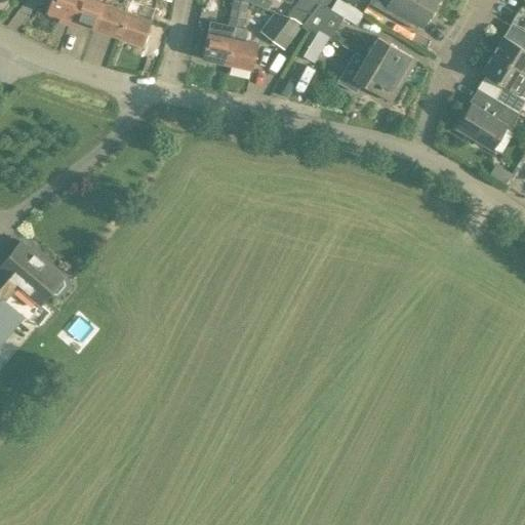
[(50,0),(46,11),(72,19),(78,0),(50,0)]
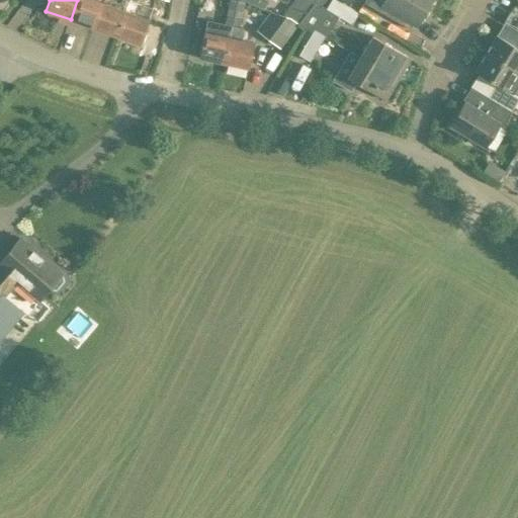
[(77,0),(71,19),(93,28),(102,3),(103,0),(77,0)]
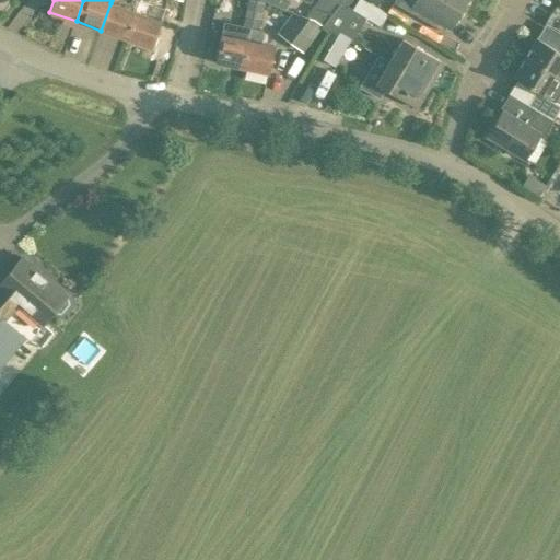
[(253,15),(261,18),(265,2),(256,1),(253,0),(246,0),(245,12),(253,13),(253,15)]
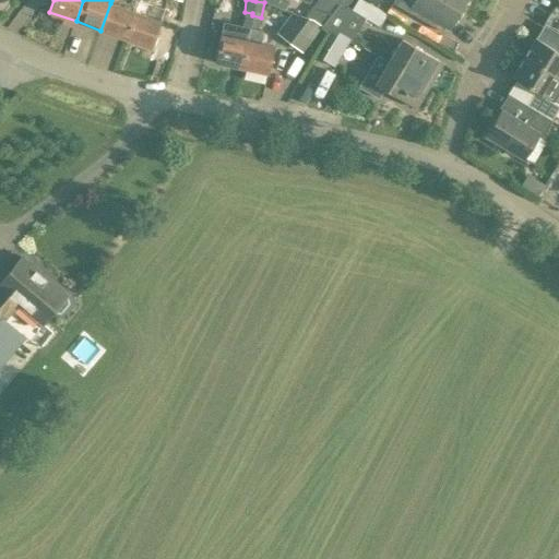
[(321,26),(321,27),(336,8),(339,4),(332,0),(328,0),(312,20),(321,26)]
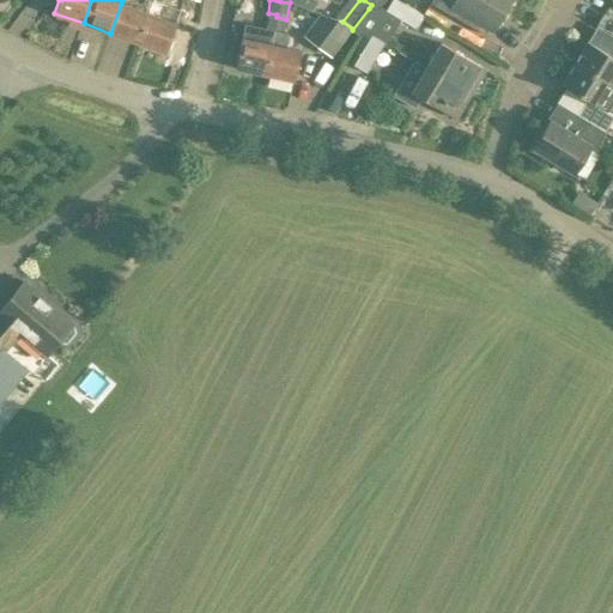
[(386,0),(364,0),(371,5),(377,10),(386,0)]
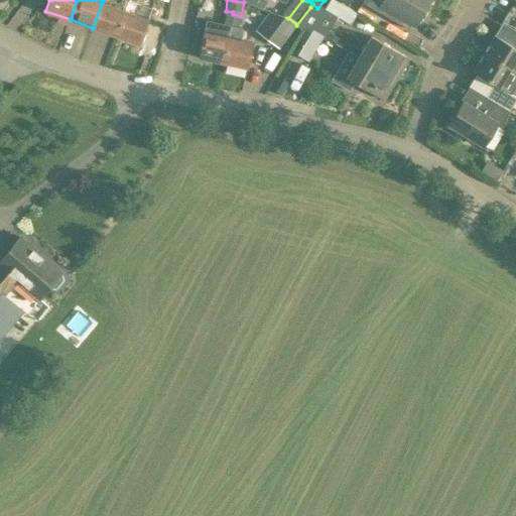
[(350,25),(357,14),(332,0),(330,0),(325,11),(350,25)]
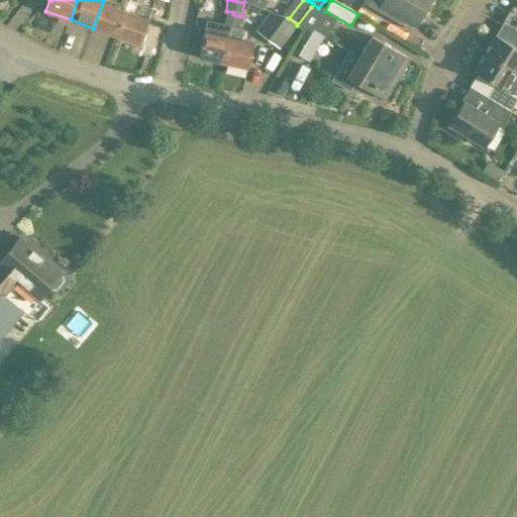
[(408,29),(410,26),(414,28),(425,10),(407,0),(384,0),(383,2),(379,0),(364,0),(363,3),(408,29)]
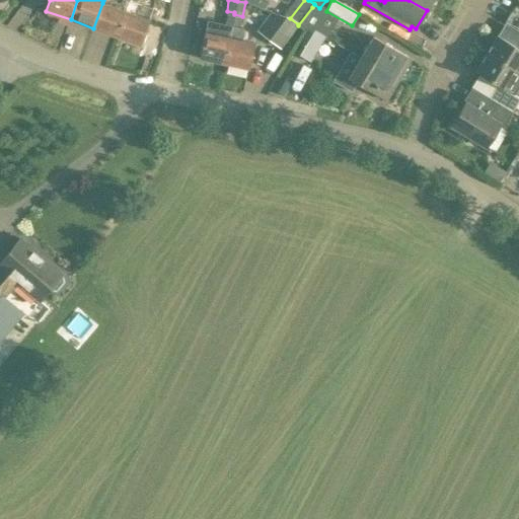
[(409,0),(427,10),(432,0),(409,0)]
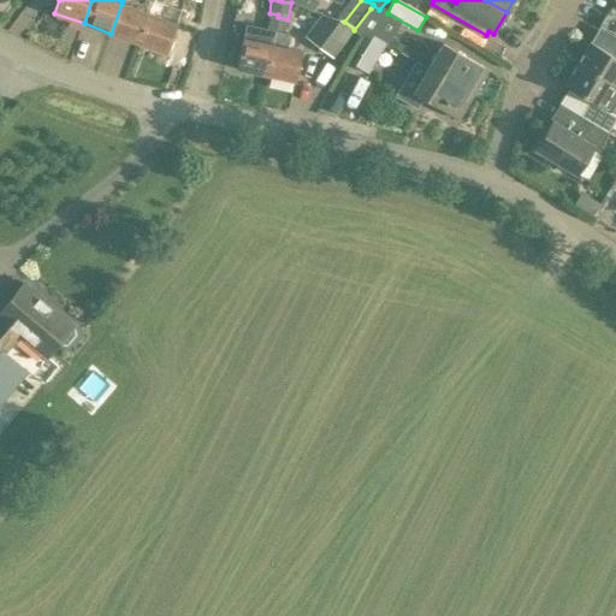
[(111,34),(140,43),(149,13),(122,4),(111,34)]
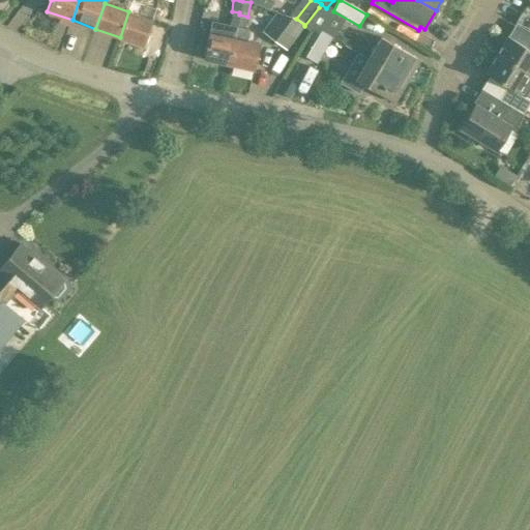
[(321,30),(331,36),(340,23),(337,22),(339,20),(319,7),(304,26),(305,26),(318,35),(321,30)]
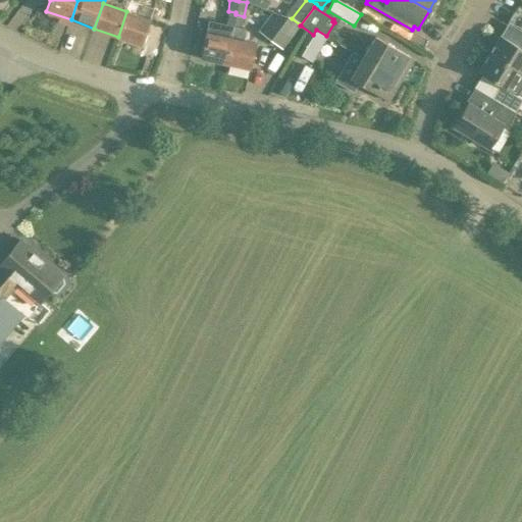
[(142,45),(151,20),(126,11),(118,37),(142,45)]
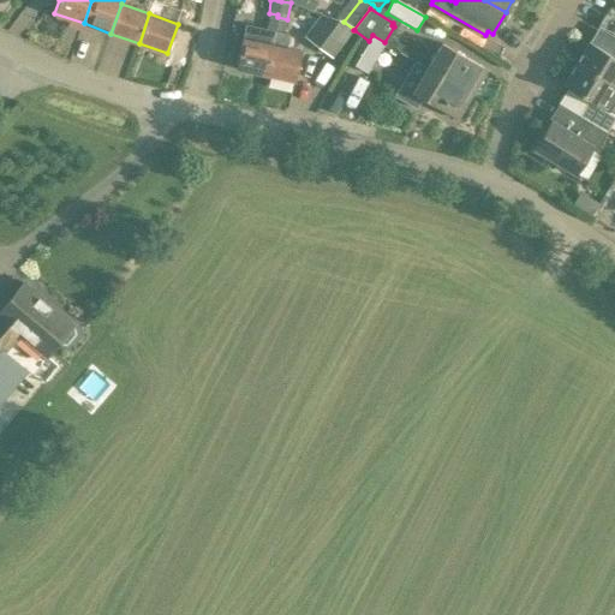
[(284,33),(287,19),(278,17),(278,15),(269,13),(266,28),(275,30),(284,33)]
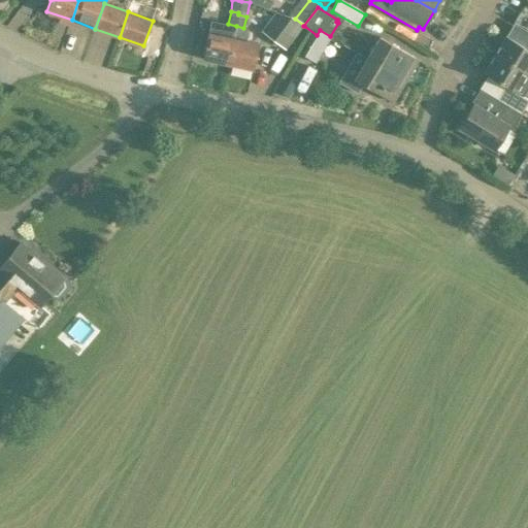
[(304,26),(303,26),(303,25),(295,19),(275,12),(260,32),(285,51),(304,26)]
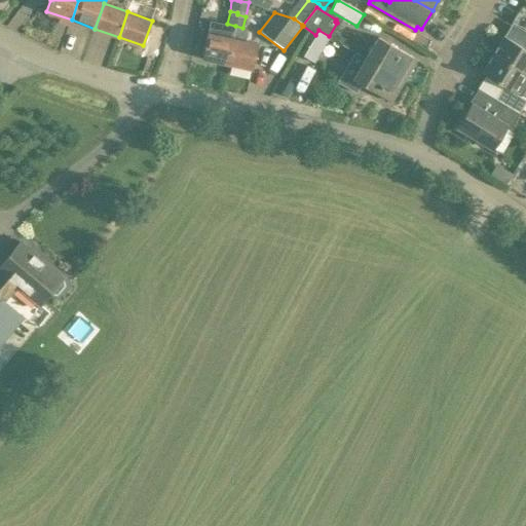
[(201,59),(226,65),(234,27),(210,21),(207,34),(201,59)]
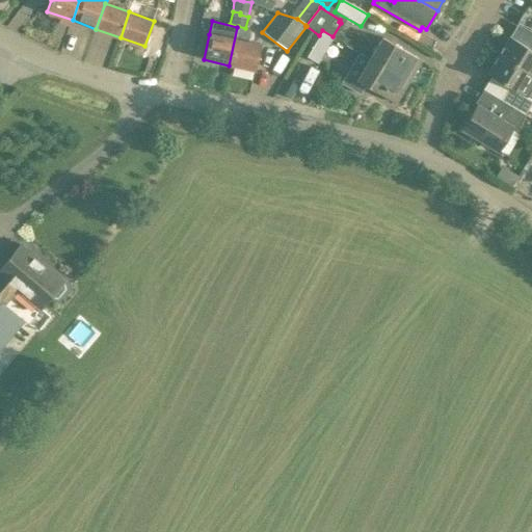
[(531,32),(517,24),(509,36),(499,55),(530,75),(531,71),(531,32)]
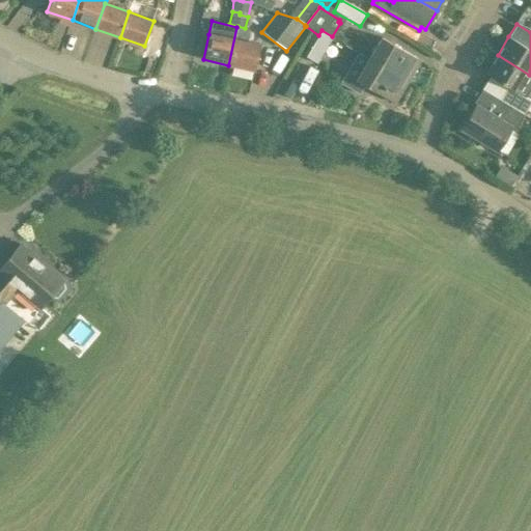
[(236,27),(228,65),(254,71),(259,45),(247,42),(249,30),(236,27)]
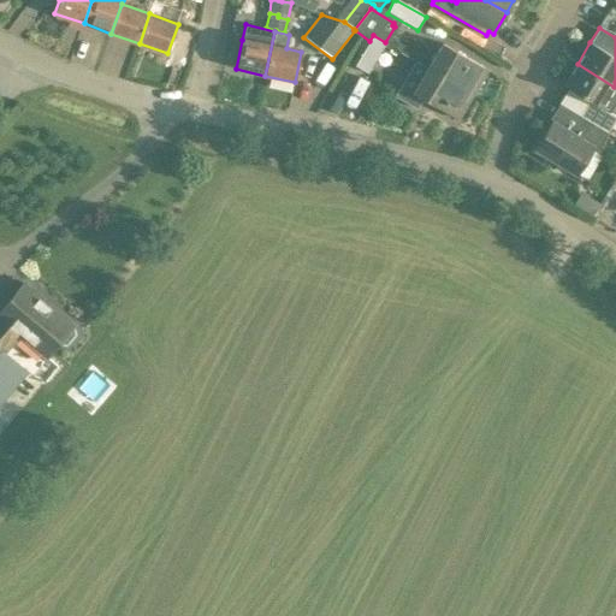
[(385,42),(373,35),(355,66),(367,73),(385,42)]
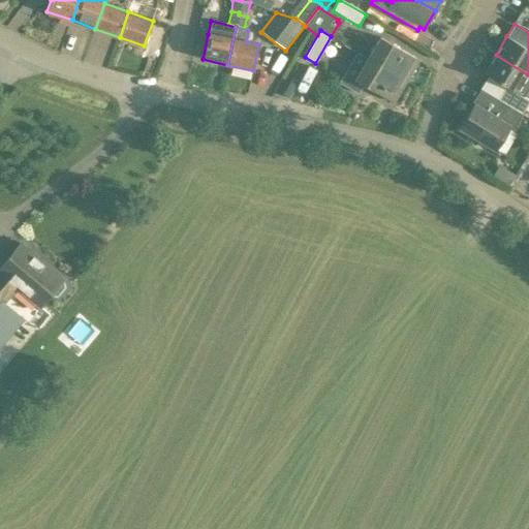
[(379,37),(367,59),(405,82),(417,60),(379,37)]
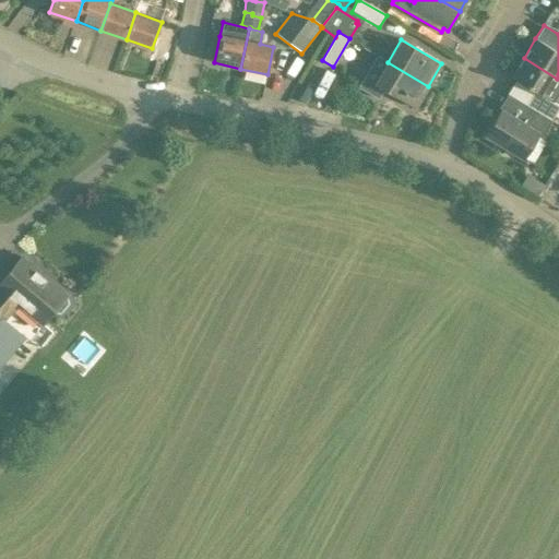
[(524,58),(511,78),(534,92),(525,105),(527,106),(550,121),(558,106),(552,104),(558,92),(558,80),(557,79),(524,58)]
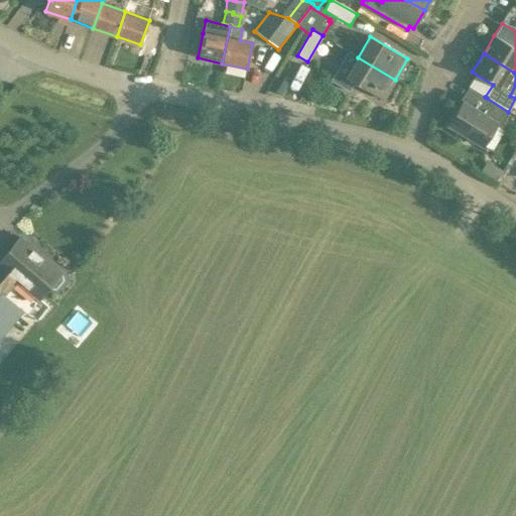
[(383,100),(395,80),(358,57),(346,78),(383,100)]
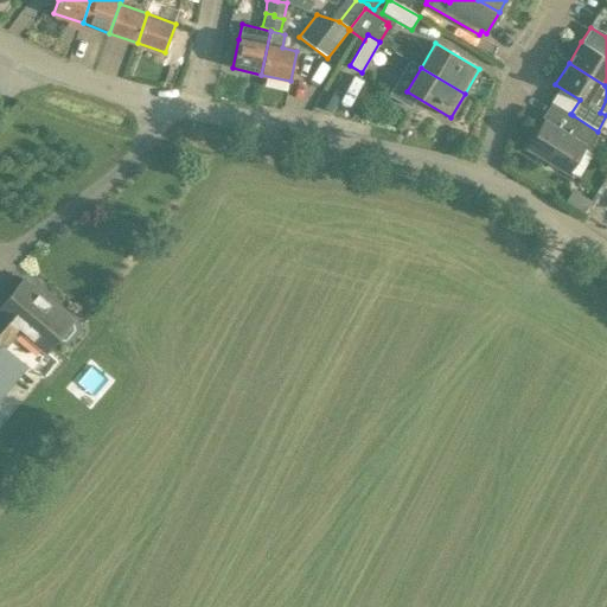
[(562,132),(544,121),(526,148),(568,173),(583,147),(588,149),(598,132),(573,115),(572,115),(562,132)]
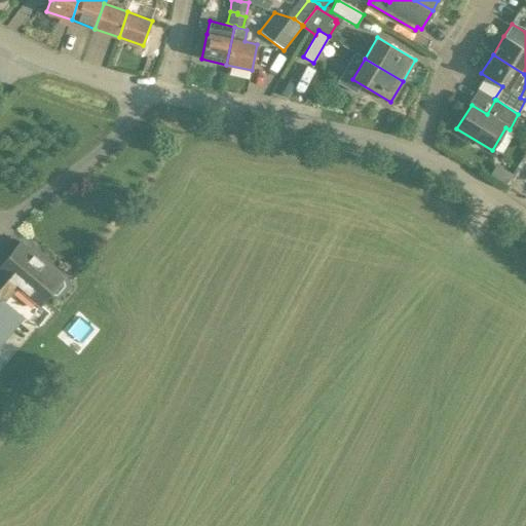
[(64,277),(21,241),(0,265),(0,346),(26,317),(5,300),(17,287),(40,305),(30,317),(39,326),(55,306),(46,298),(64,277)]
